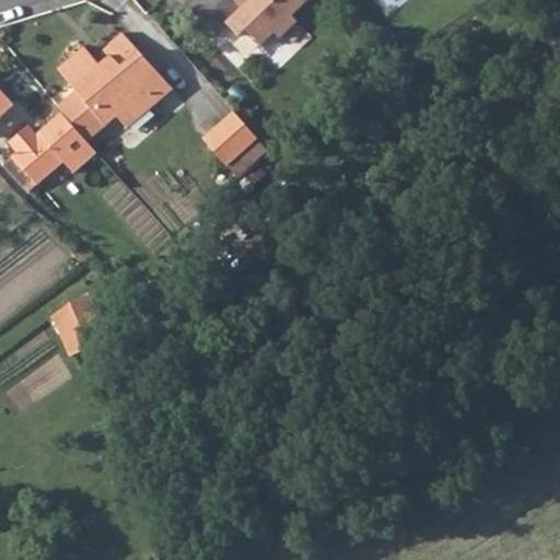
[(293,14),(307,0),(248,0),(242,7),(234,0),(168,0),(184,16),(186,13),(210,38),(226,22),(240,36),(247,28),(263,44),(276,31),(281,37),(299,20),(293,14)]
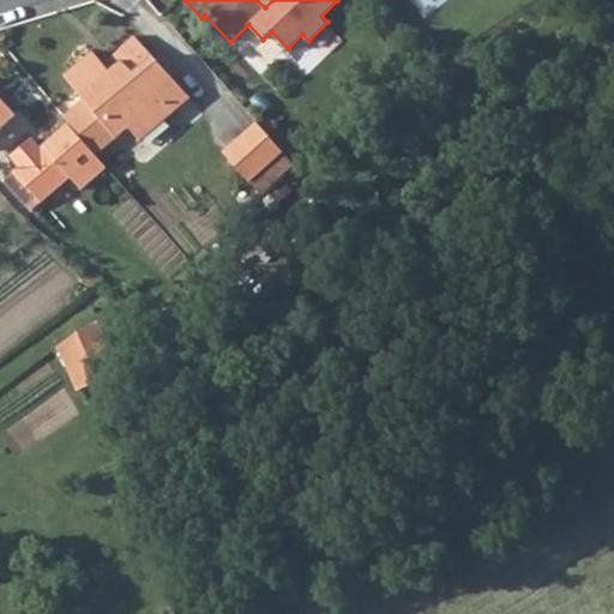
[(85,100),(65,116),(71,122),(96,155),(128,127),(139,140),(172,114),(152,90),(172,76),(155,56),(136,35),(114,55),(121,62),(110,71),(95,52),(65,76),(85,100)]
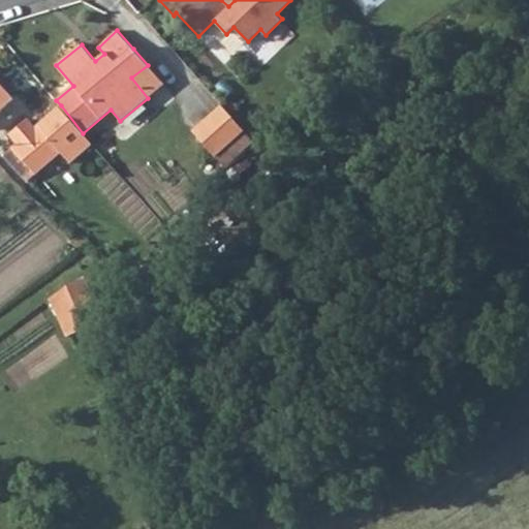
[(148,65),(131,78),(148,98),(164,86),(148,65)]
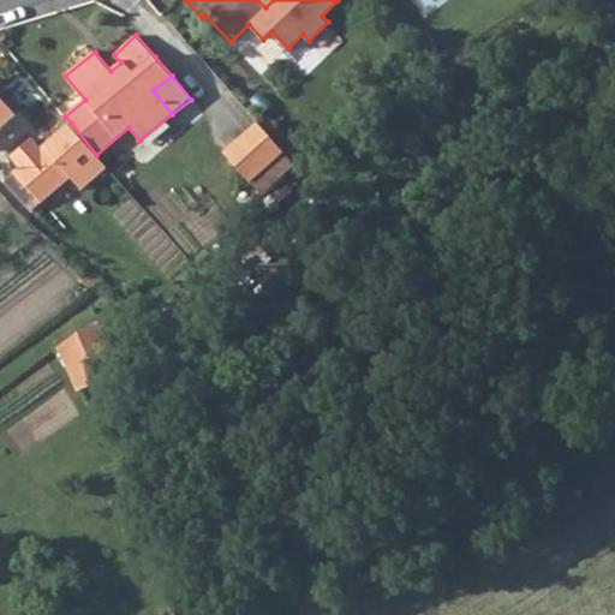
[(282,150),(257,121),(243,133),(268,163),(282,150)]
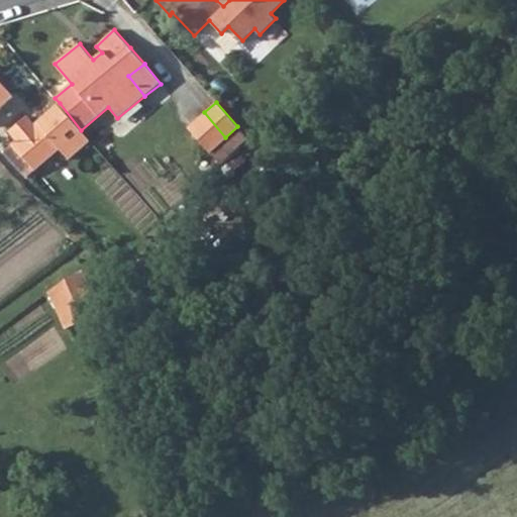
[(77,133),(81,130),(60,103),(4,150),(27,177),(66,143),(74,152),(85,143),(77,133)]
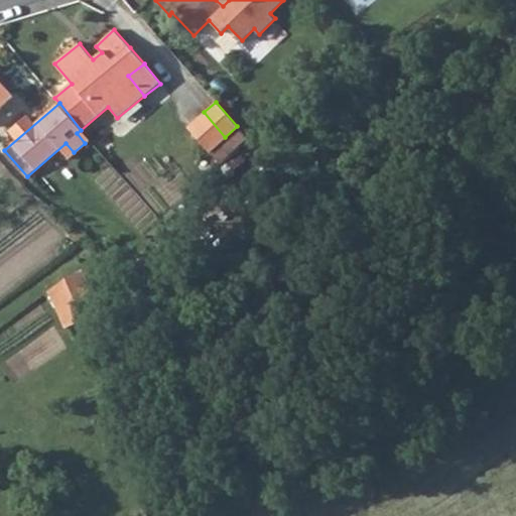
[(204,112),(187,127),(209,151),(225,137),(204,112)]
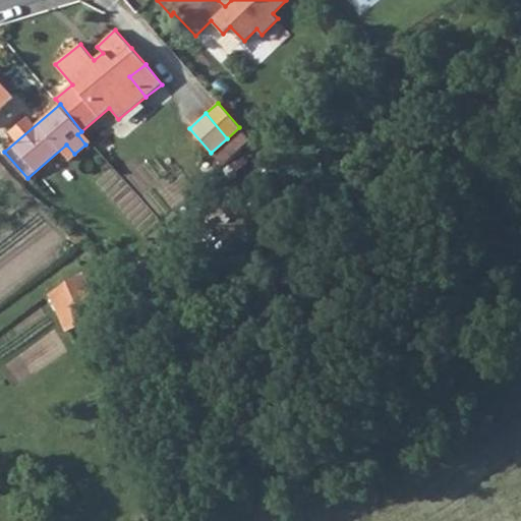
[(48,293),(57,305),(71,294),(66,280),(48,293)]
